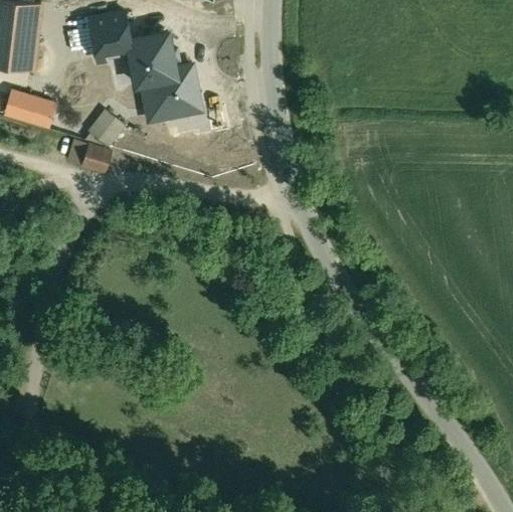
[(39,5),(0,0),(0,33),(36,38),(39,5)]
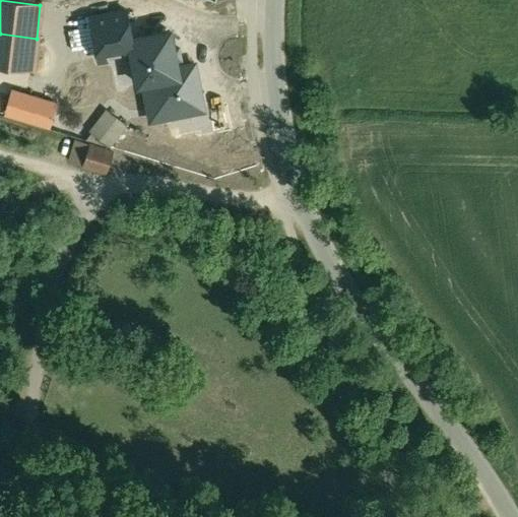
[(125,12),(89,19),(98,63),(130,58),(128,46),(133,44),(132,39),(125,12)]
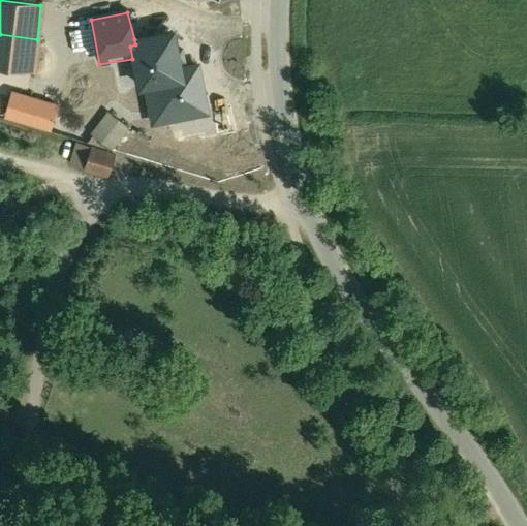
[(174,33),(134,39),(135,44),(130,47),(132,59),(138,92),(143,92),(184,83),(182,68),(174,33)]
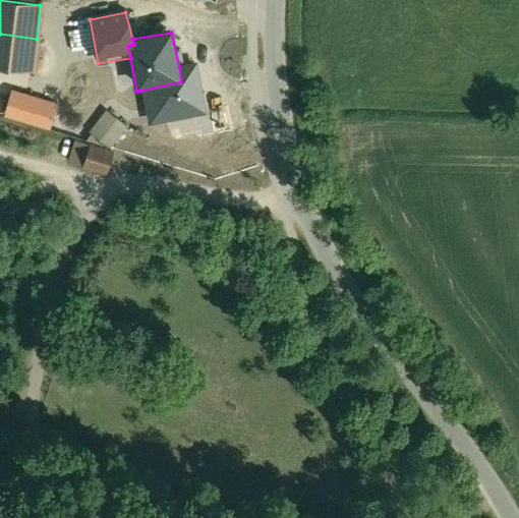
[(37,39),(0,34),(0,69),(33,73),(37,39)]
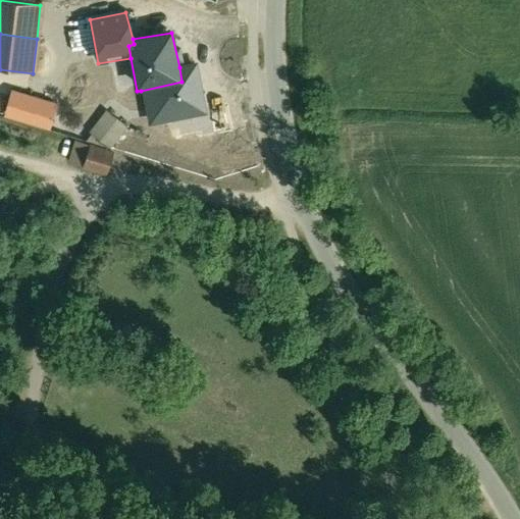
[(182,82),(141,91),(148,126),(205,114),(195,65),(179,67),(182,82)]
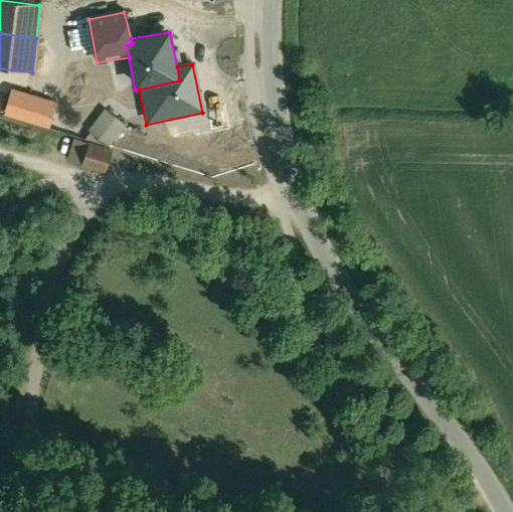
[(53,106),(11,94),(5,115),(46,128),(53,106)]
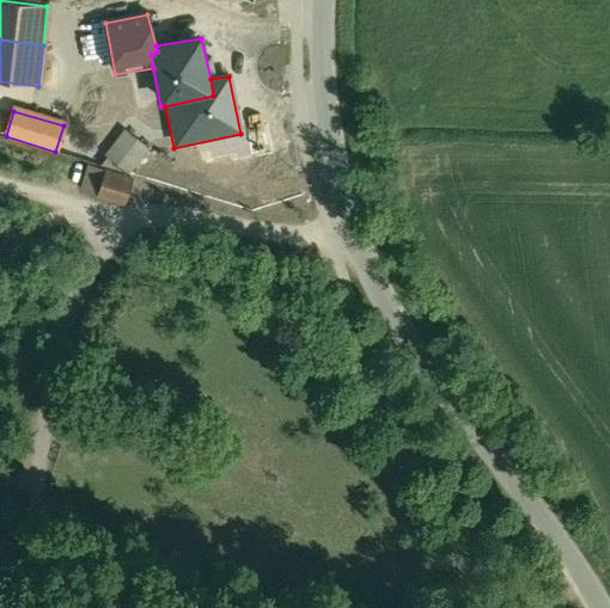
[(123,131),(103,158),(127,177),(147,151),(123,131)]
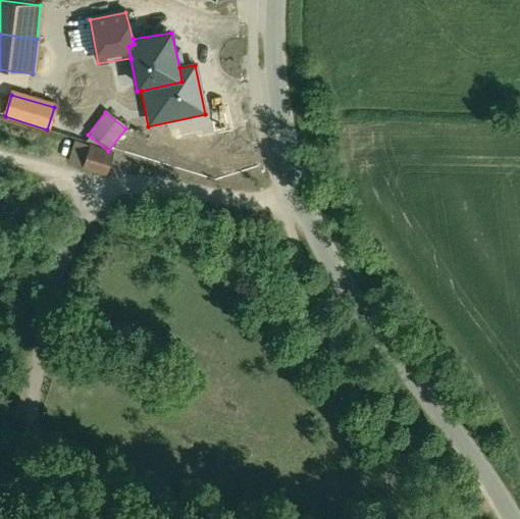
[(111,156),(88,148),(82,169),(105,176),(111,156)]
